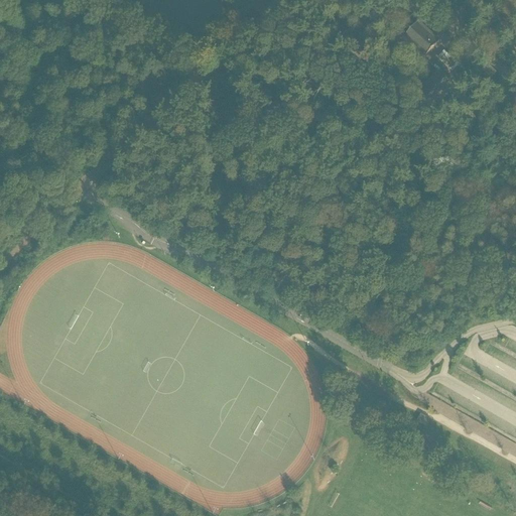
[(343,0),(354,9),(361,0),(343,0)]
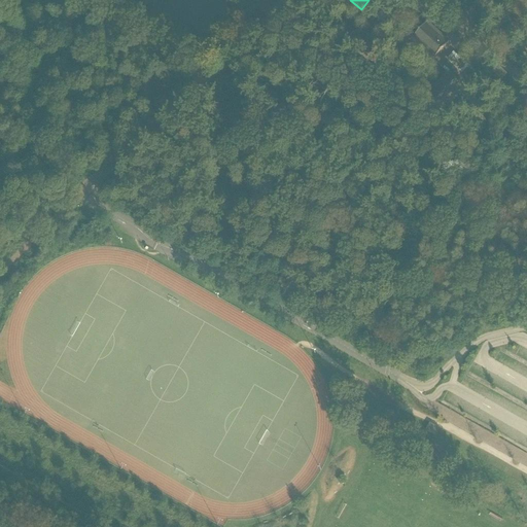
[(410,40),(432,61),(450,42),(426,22),(410,40)]
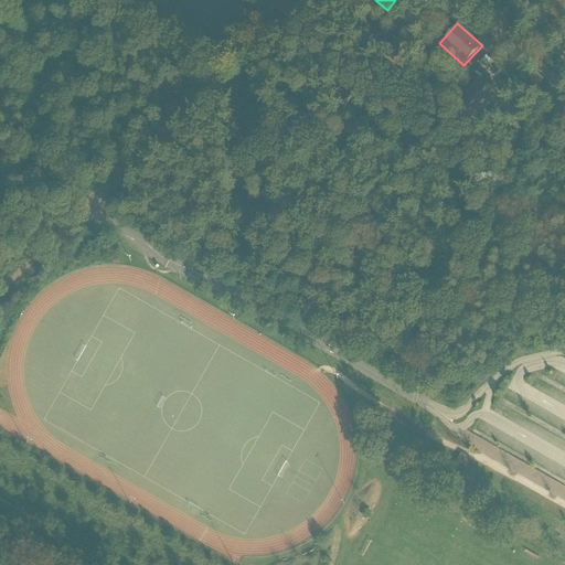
[(492,50),(477,63),(487,73),(501,60),(492,50)]
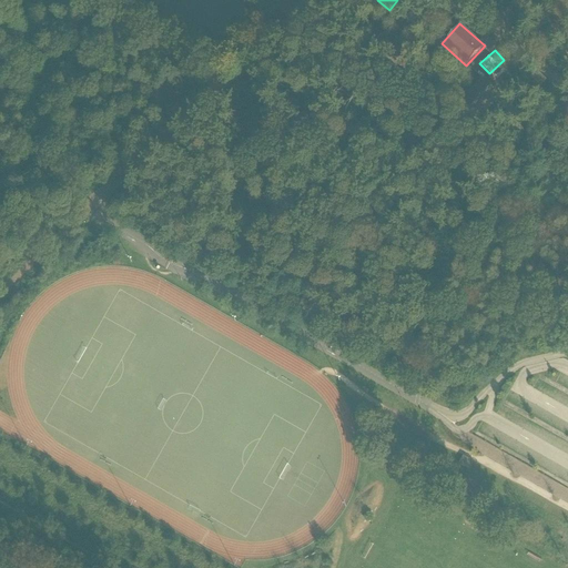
[(457,104),(477,123),(501,95),(482,77),(457,104)]
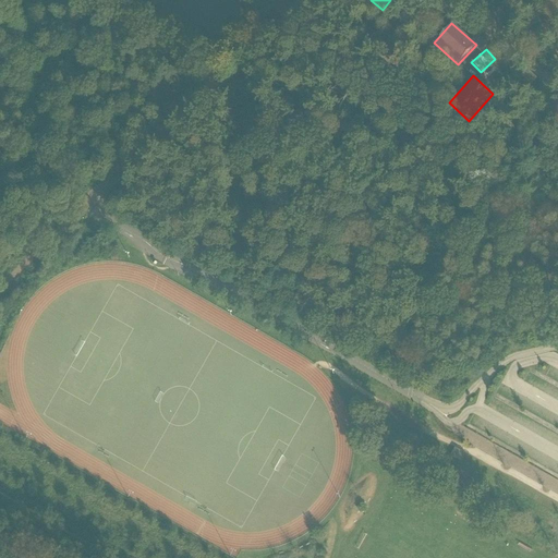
[(464,453),(456,448),(450,456),(460,461),(464,453)]
